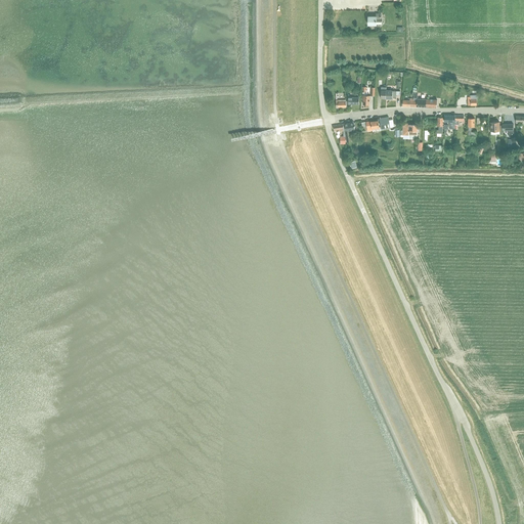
[(381,17),(381,13),(377,13),(377,16),(368,16),(368,25),(373,25),(373,26),(374,26),(375,26),(376,26),(376,25),(377,25),(377,22),(382,22),(382,20),(382,18),(382,17),(381,17)]
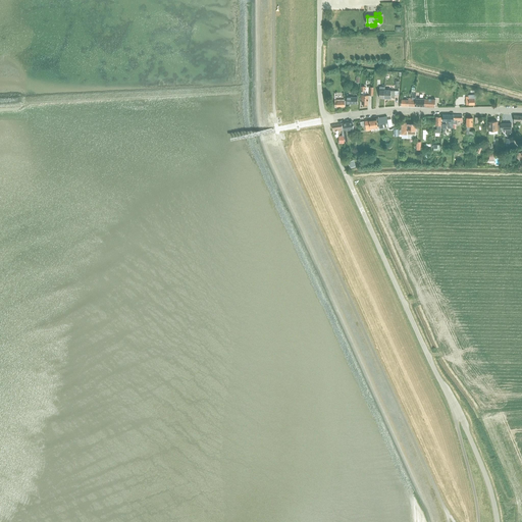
[(392,90),(384,90),(384,98),(390,99),(390,97),(395,97),(395,96),(398,96),(398,91),(392,91),(392,90)]
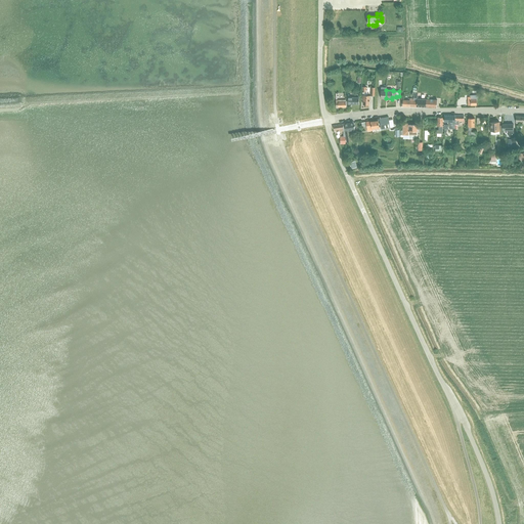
[(413,98),(413,106),(437,107),(437,99),(418,99),(418,94),(413,93),(413,98)]
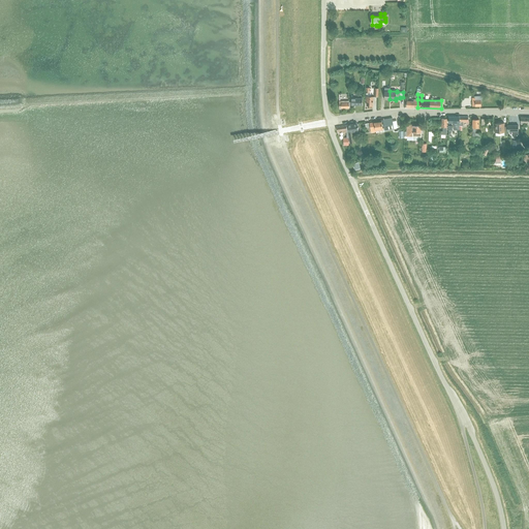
[(475,98),(472,98),(472,100),(472,106),(481,106),(481,100),(481,95),(475,96),(475,98)]
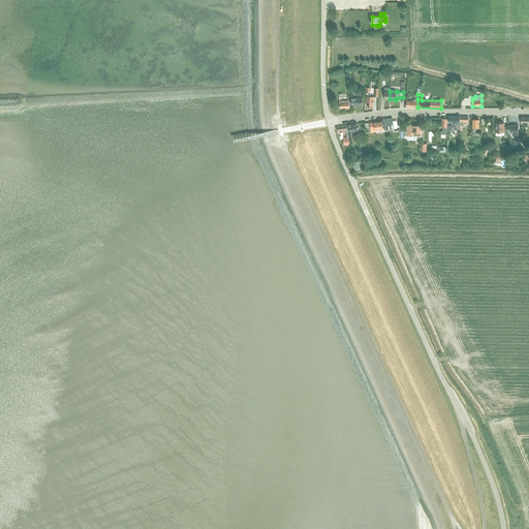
[(407,101),(406,106),(417,107),(417,99),(414,99),(414,101),(407,101)]
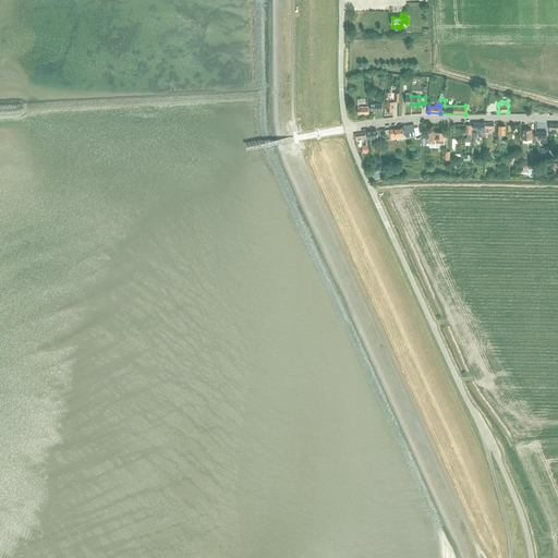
[(485,123),(473,122),(473,125),(473,130),(478,130),(478,137),(485,137),(485,132),(485,123)]
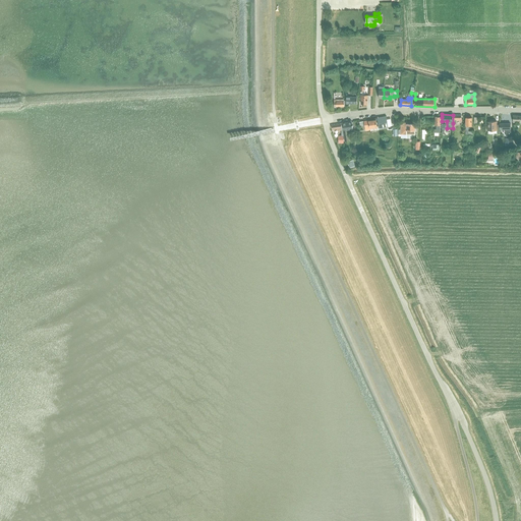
[(453,115),(453,123),(455,123),(455,120),(461,120),(461,115),(453,115)]
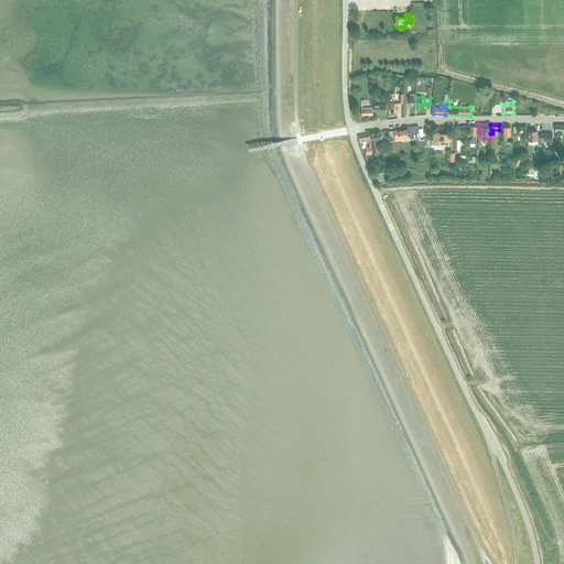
[(411,139),(420,138),(419,126),(409,127),(411,139)]
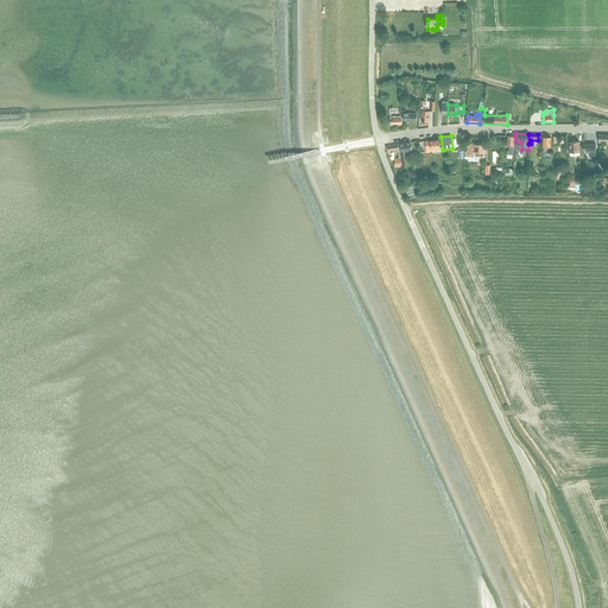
[(432,149),(441,147),(439,140),(431,141),(431,140),(425,141),(426,152),(432,151),(432,149)]
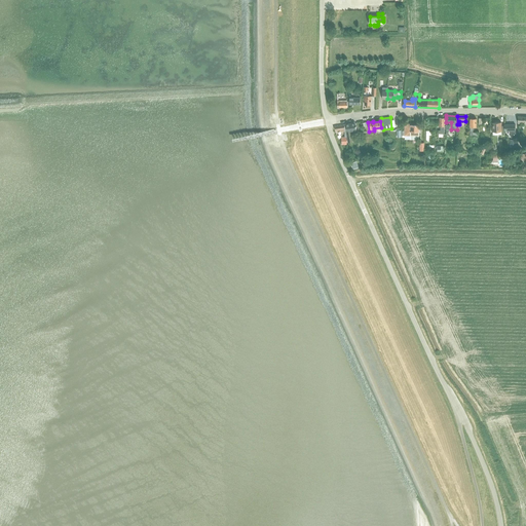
[(346,124),(346,128),(347,132),(346,132),(348,142),(350,142),(352,142),(351,136),(350,132),(350,130),(353,130),(357,129),(357,126),(357,125),(355,125),(355,122),(351,123),(346,124)]
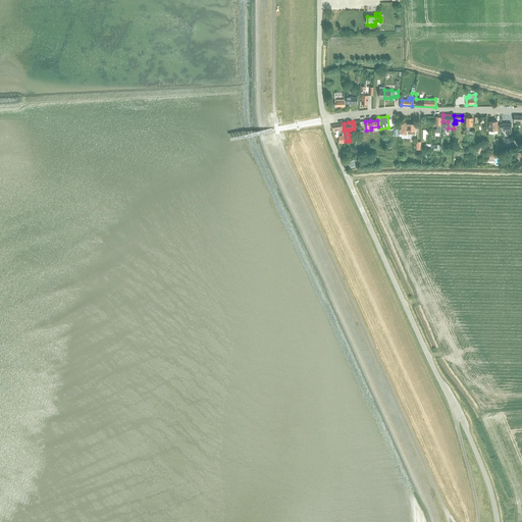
[(498,121),(488,121),(489,131),(489,134),(498,134),(501,134),(501,131),(501,129),(501,125),(498,125),(498,121)]
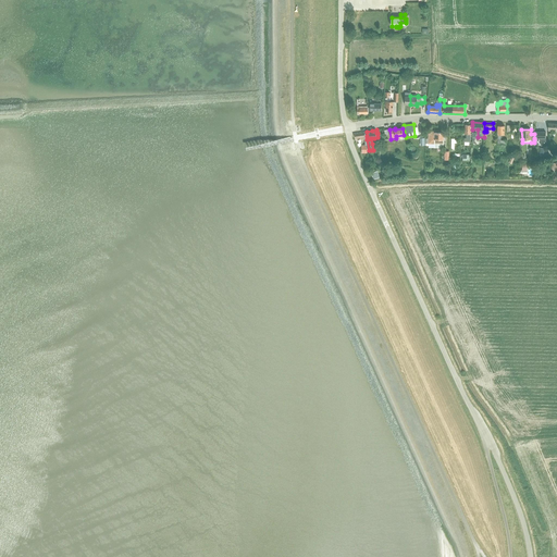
[(429,138),(425,138),(425,146),(429,146),(429,147),(444,147),(444,133),(435,133),(435,132),(429,131),(429,138)]
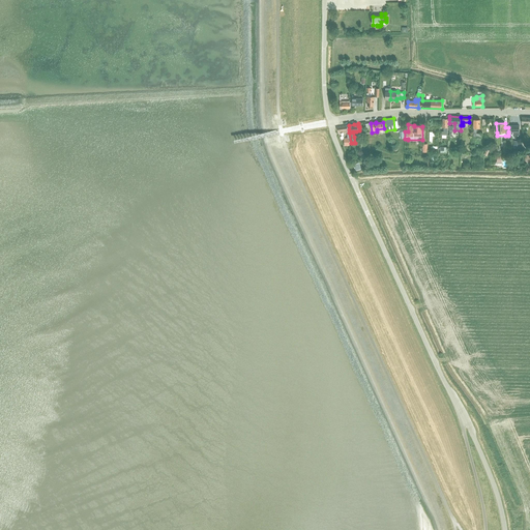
[(349,125),(336,127),(337,129),(337,131),(344,130),(344,133),(348,133),(348,138),(344,138),(345,145),(350,145),(350,138),(349,133),(350,133),(349,129),(349,125)]
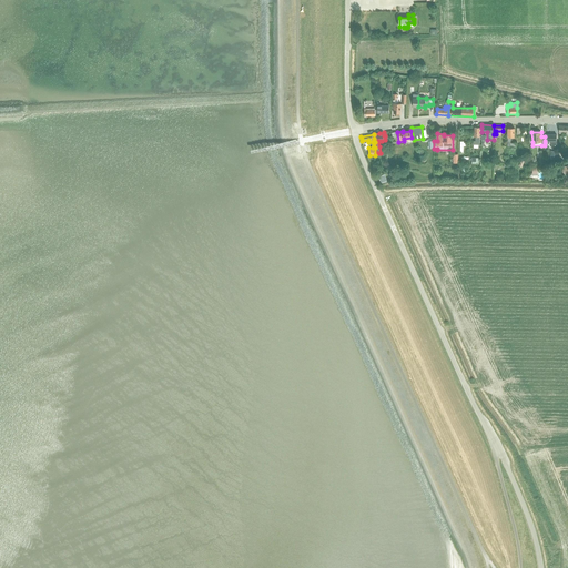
[(557,134),(545,134),(545,137),(545,141),(553,141),(553,149),(557,149),(557,141),(557,134)]
